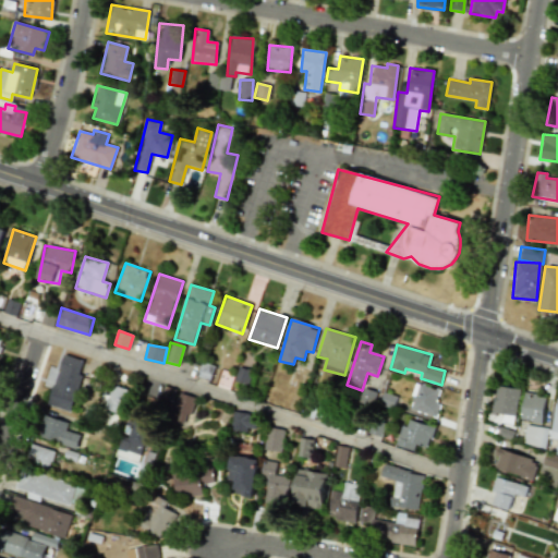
[(84,361),(63,354),(48,404),(72,411),(82,375),(80,374),(84,361)]
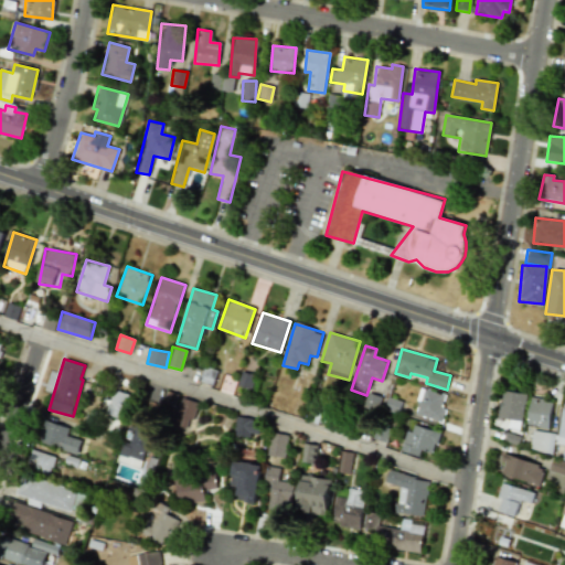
[(124,419),(129,394),(107,388),(102,414),(124,419)]
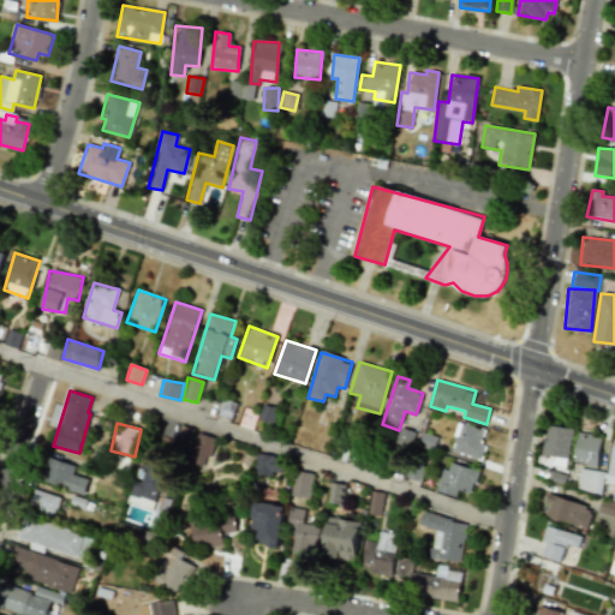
[(484,429),(459,423),(453,453),(482,459),(484,445),(481,445),(484,429)]
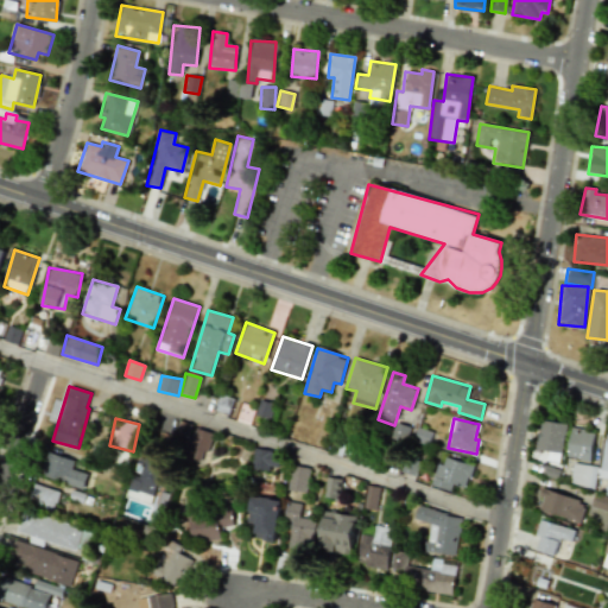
[(537,450),(563,453),(565,424),(540,420),(537,450)]
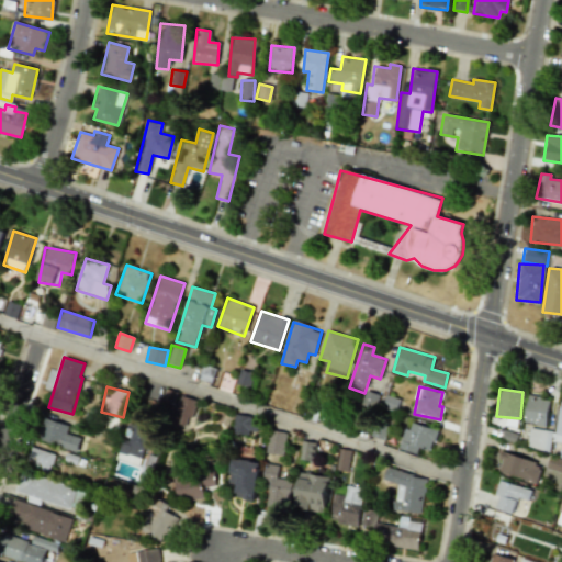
[(378,394),(364,392),(362,406),(375,408),(378,394)]
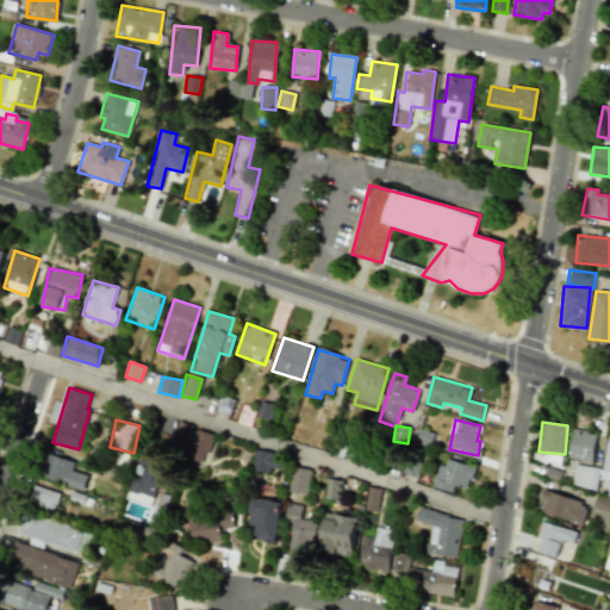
[(204,462),(213,435),(195,429),(186,456),(204,462)]
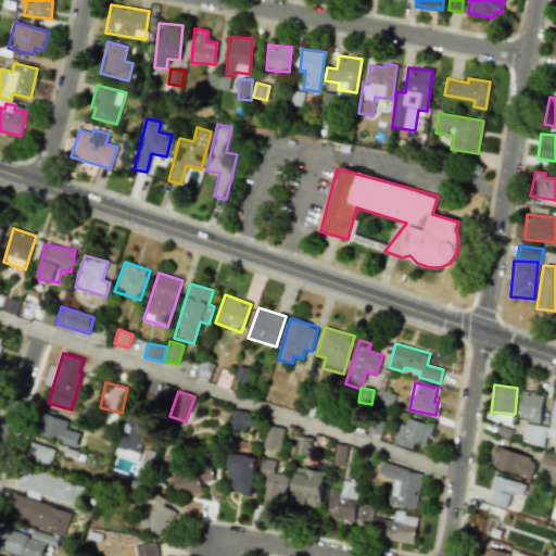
[(519,418),(540,421),(543,394),(521,392),(519,418)]
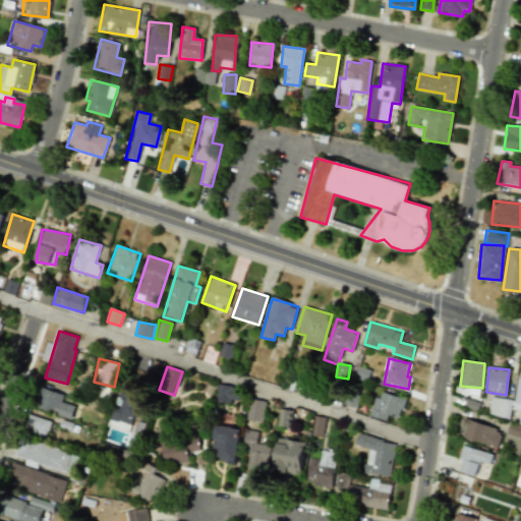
[(520,377),(516,377),(512,409),(519,410),(517,424),(520,424),(520,377)]
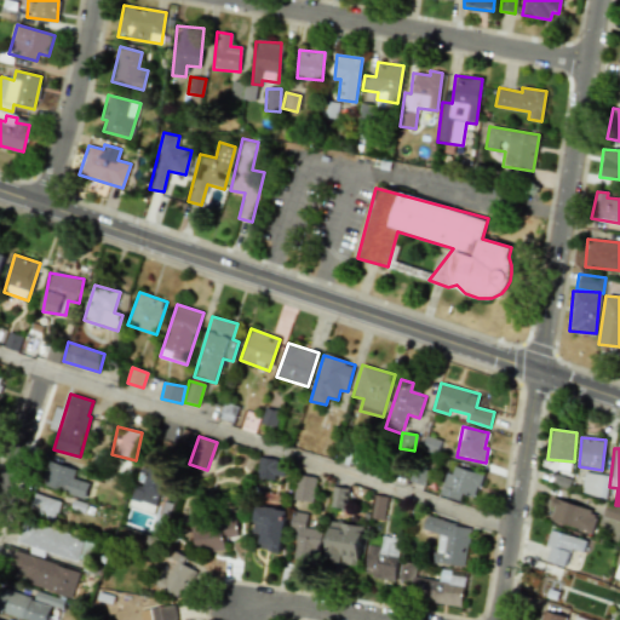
[(256,475),(282,481),(286,463),(259,457),(256,475)]
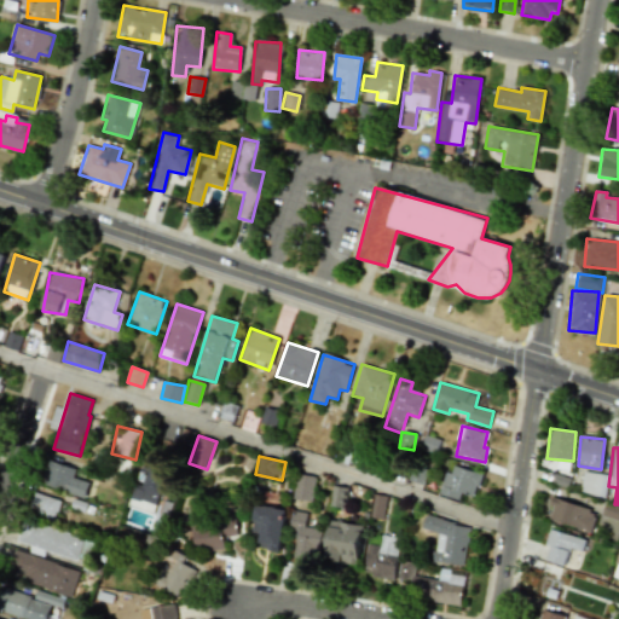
[(41,484),(85,498),(91,482),(74,478),(76,469),(50,460),(41,484)]
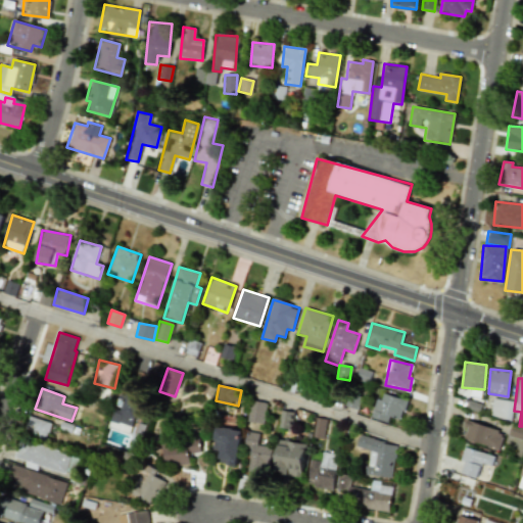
[(132,433),(140,397),(117,393),(110,429),(132,433)]
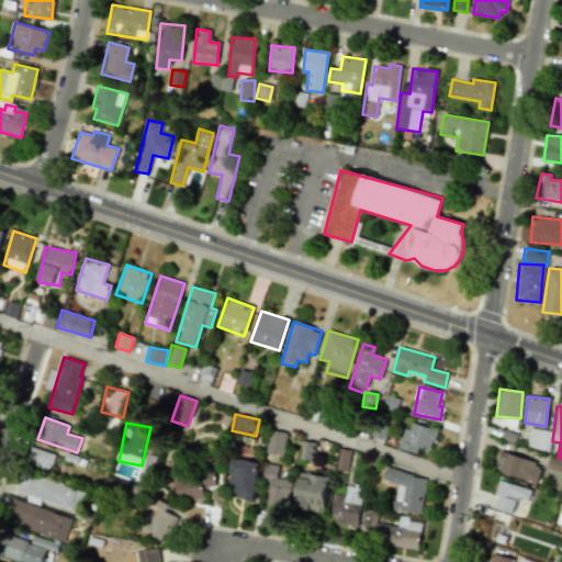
[(417,453),(418,448),(431,451),(436,428),(406,423),(401,450),(417,453)]
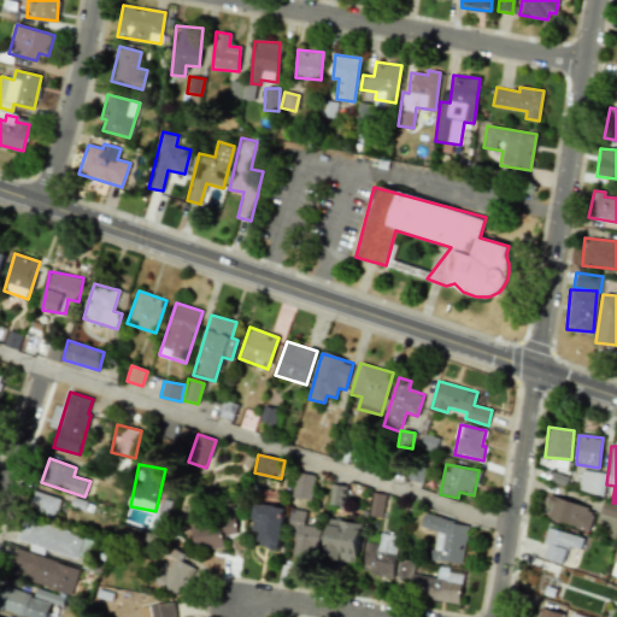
[(601,495),(606,474),(582,469),(577,491),(601,495)]
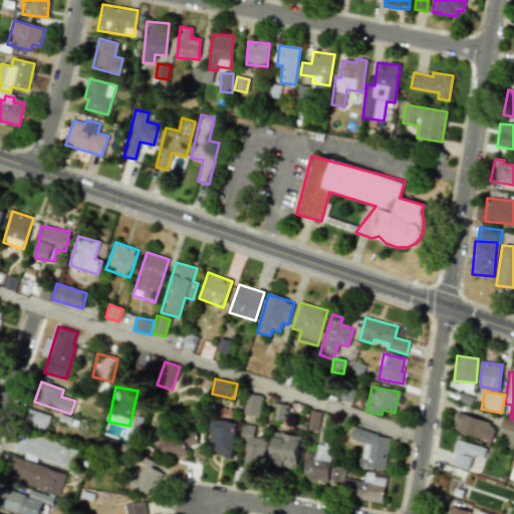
[(262,397),(247,393),(242,413),(257,417),(262,397)]
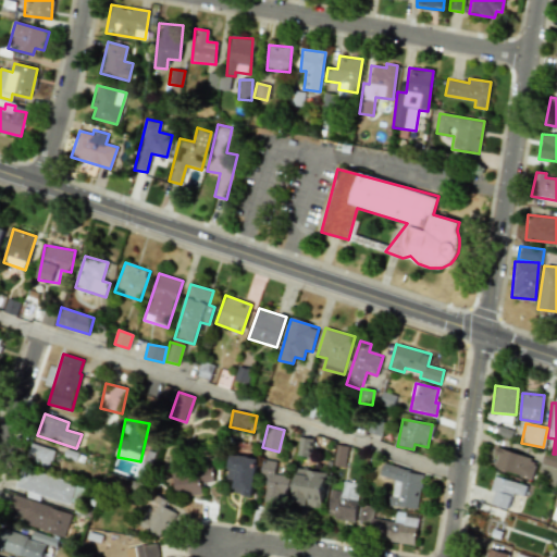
[(310,458),(312,440),(299,437),(296,456),(310,458)]
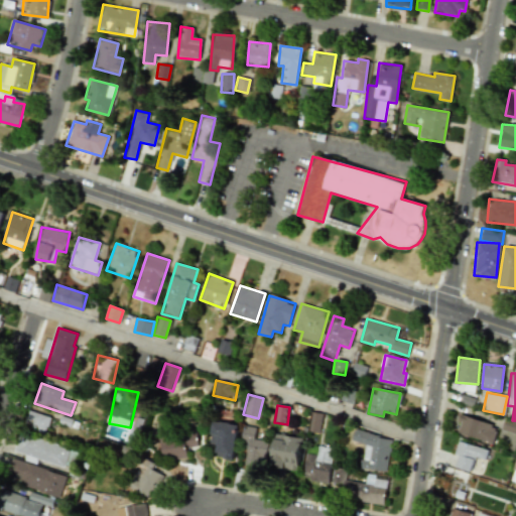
[(46,432),(51,417),(30,410),(25,425),(46,432)]
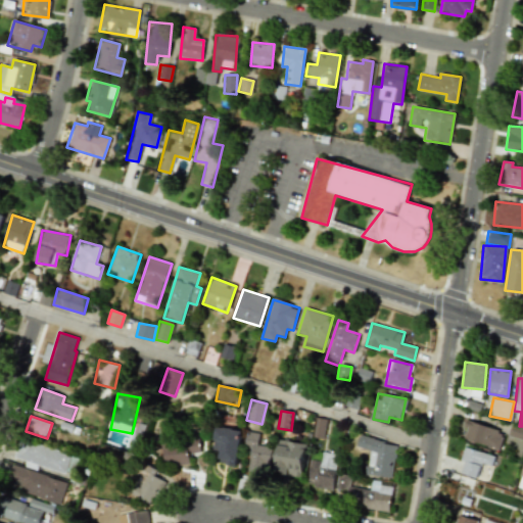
[(313,436),(324,437),(325,419),(314,418),(313,436)]
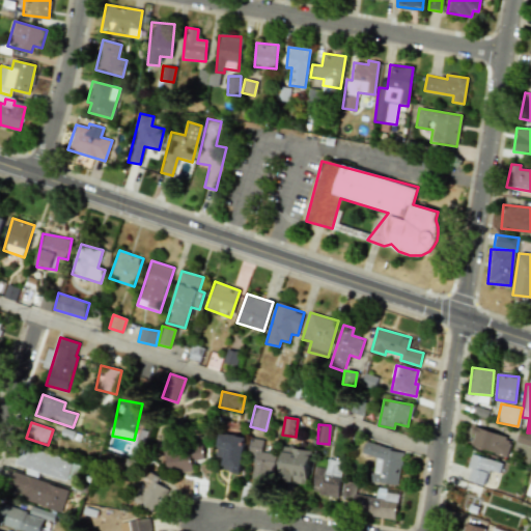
[(204,459),(202,443),(178,446),(175,427),(161,430),(168,474),(193,470),(192,462),(204,459)]
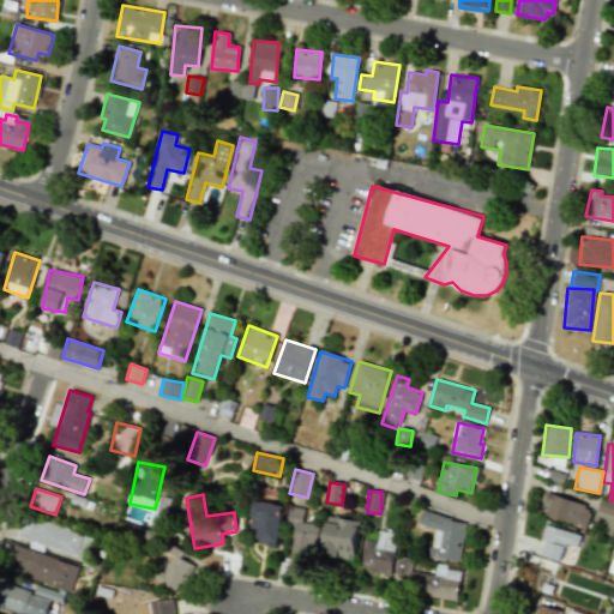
[(549,495),(543,516),(587,528),(593,507),(549,495)]
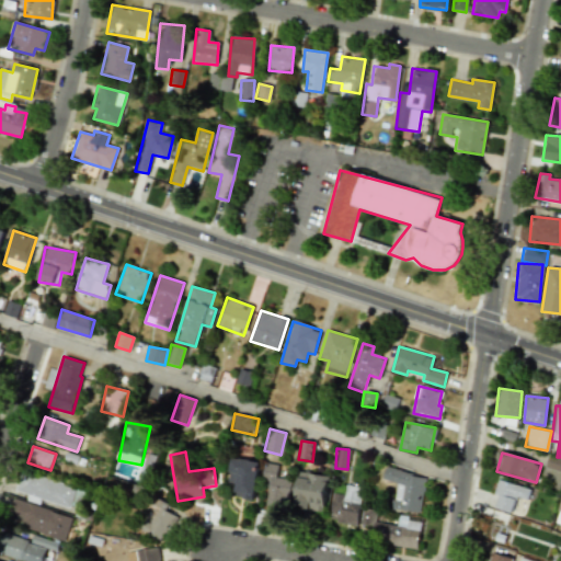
[(546,468),(560,471),(560,469),(560,458),(548,456),(546,468)]
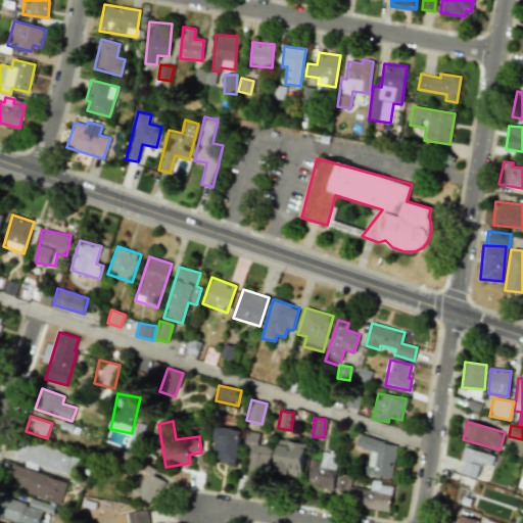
[(236,467),(242,431),(216,426),(211,449),(221,452),(219,463),(236,467)]
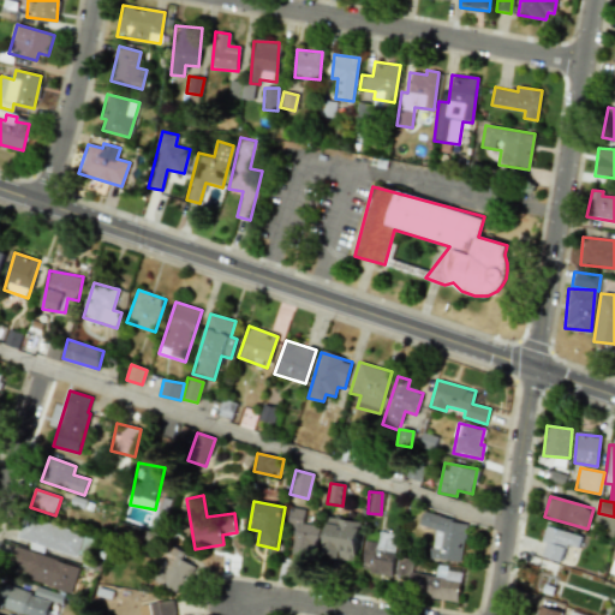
[(305,509),(293,508),(287,555),(315,557),(318,525),(303,524),(305,509)]
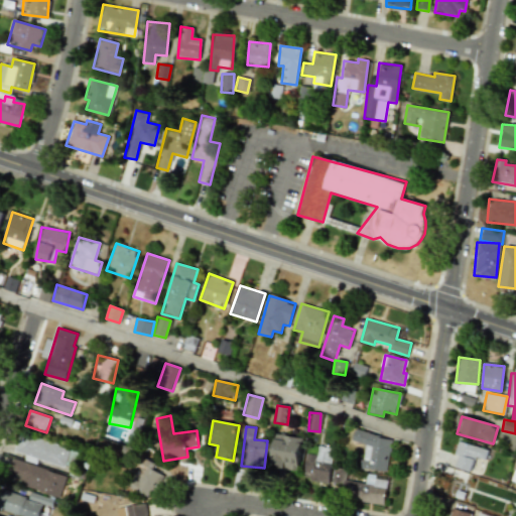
[(361,469),(387,472),(391,436),(353,432),(352,441),(364,443),(361,469)]
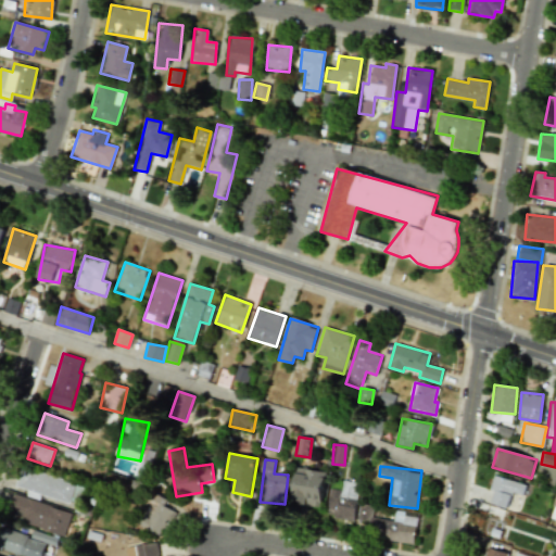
[(17,488),(77,505),(84,484),(24,467),(17,488)]
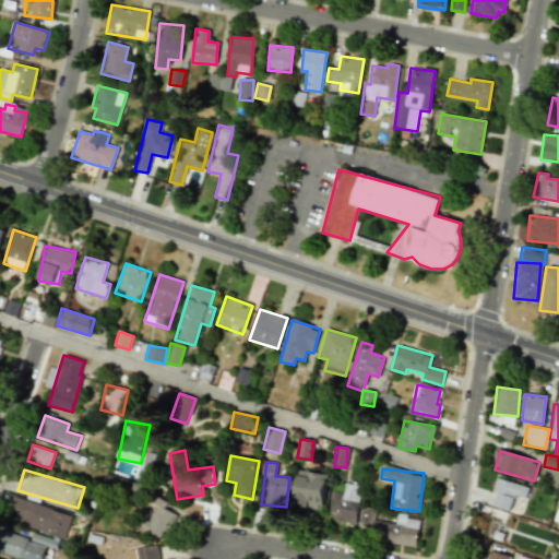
[(294,507),(323,509),(326,473),(297,471),(294,507)]
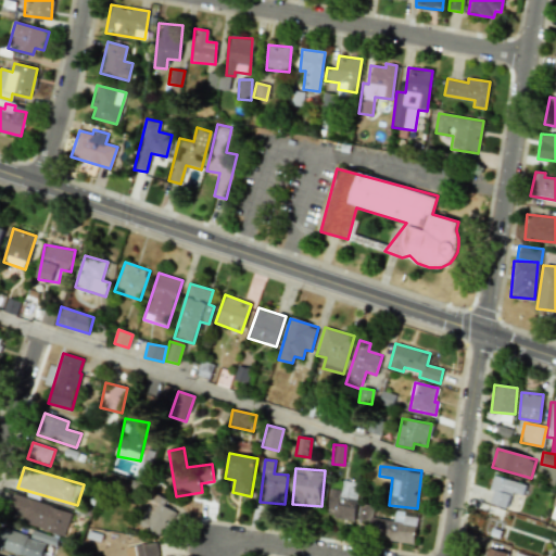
[(522,496),(526,484),(494,475),(490,490),(494,491),(490,503),(507,508),(512,493),(522,496)]
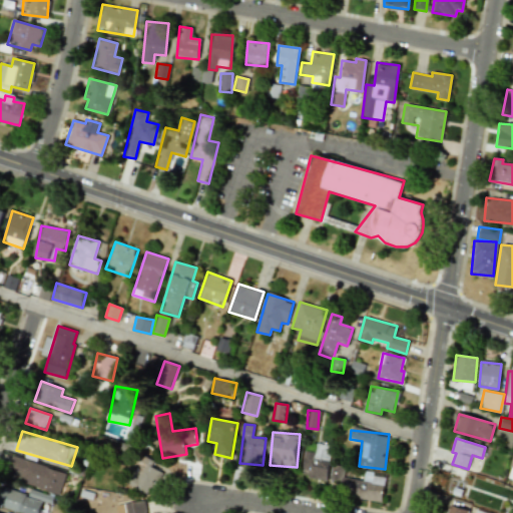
[(301,476),(326,481),(333,446),(317,443),(315,453),(306,451),(301,476)]
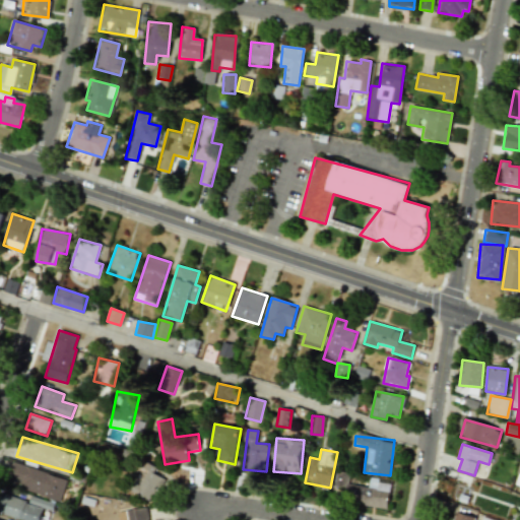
[(68,478),(11,462),(5,483),(62,501),(68,478)]
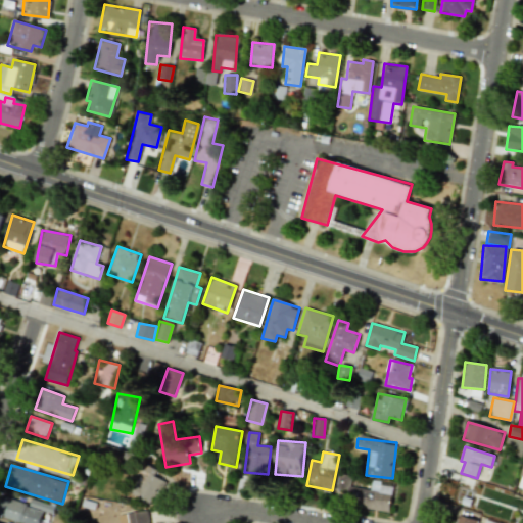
[(159,471),(149,466),(134,494),(152,505),(164,481),(156,477),(159,471)]
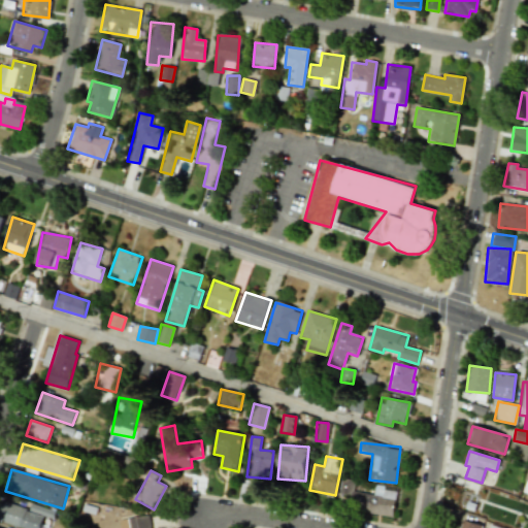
[(374,494),(354,492),(355,480),(341,479),(339,495),(354,497),(353,506),(394,510),(396,492),(385,490),(385,486),(375,485),(374,494)]
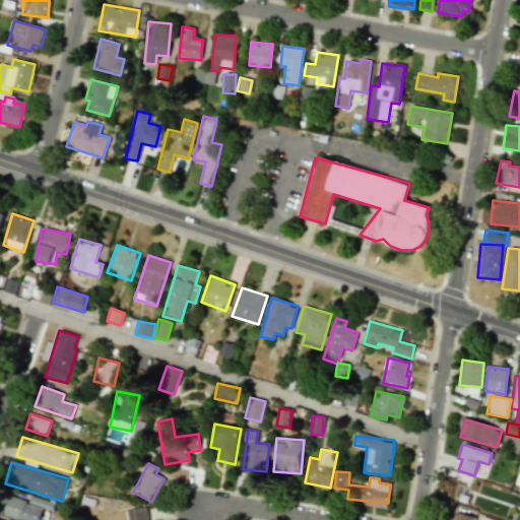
[(451,501),(477,508),(482,489),(452,480),(448,494),(452,495),(451,501)]
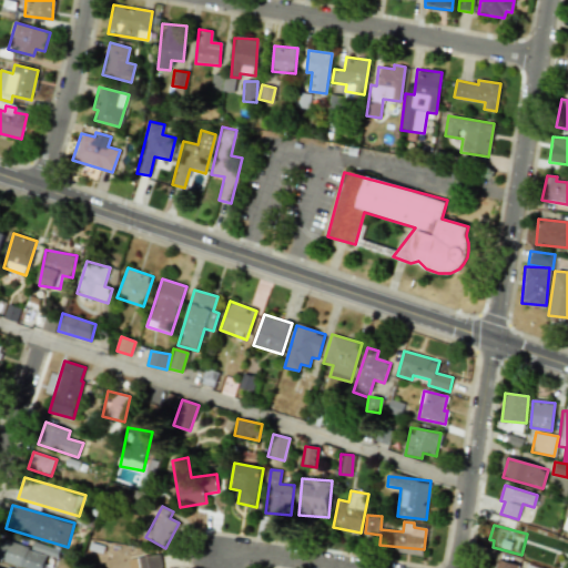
[(0,560),(24,567),(43,567),(48,556),(58,558),(60,549),(33,541),(32,548),(3,539),(0,551),(0,560)]
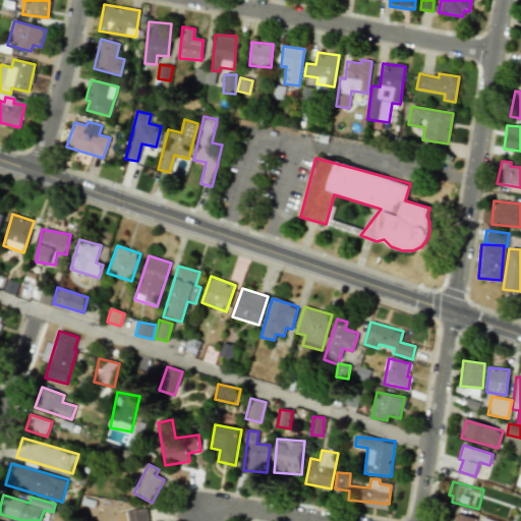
[(149,520),(148,508),(118,513),(119,520),(149,520)]
